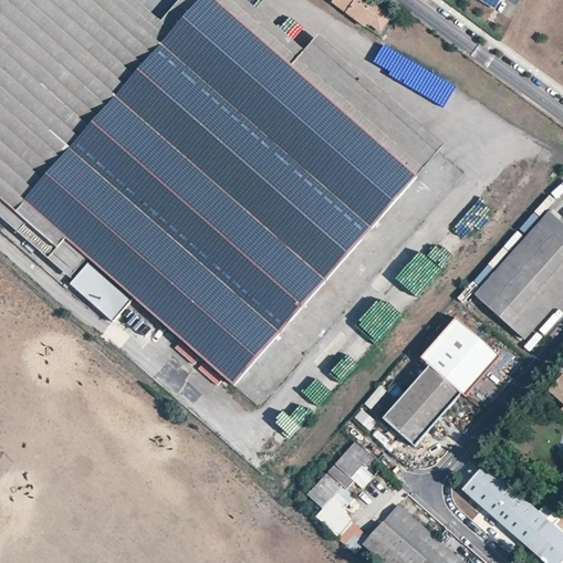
[(0,198),(24,220),(16,230),(47,258),(64,239),(85,257),(233,384),(416,176),(216,0),(197,0),(159,42),(111,0),(0,0),(0,198)]
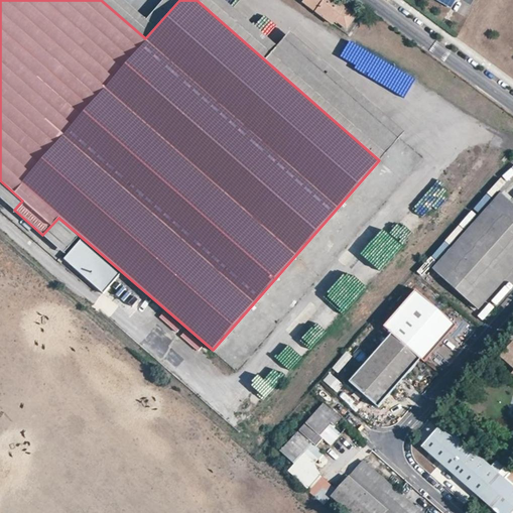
[(197,0),(379,160),(213,350),(240,374),(431,155),(288,30),(276,43),(225,0),(158,0),(143,18),(122,0),(101,0),(145,38),(179,0),(197,0)]
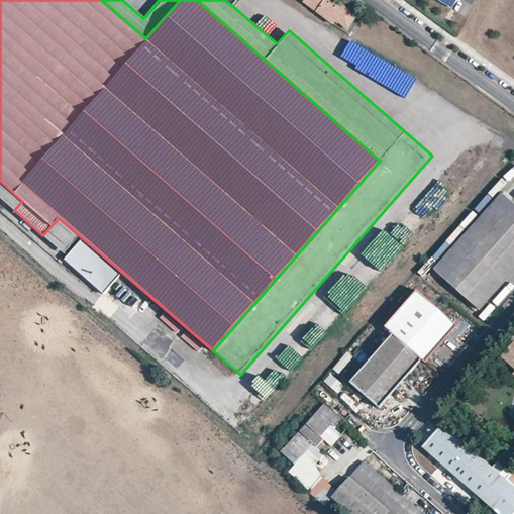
[(354,13),(335,0),(301,0),(330,22),(334,18),(344,26),(354,13)]
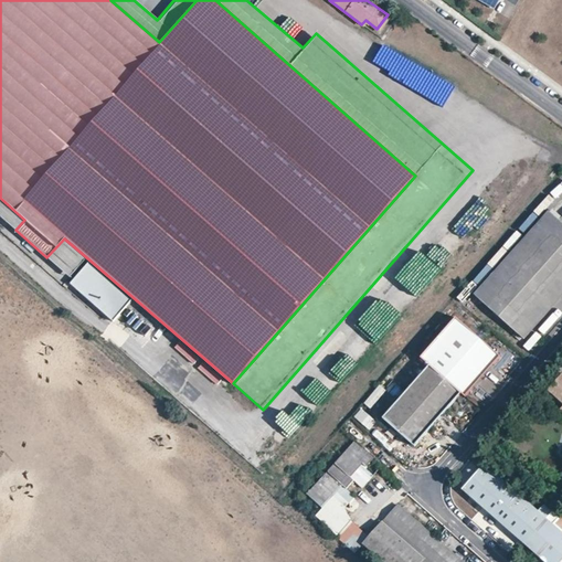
[(559,211),(561,205),(561,194),(552,205),(559,211)]
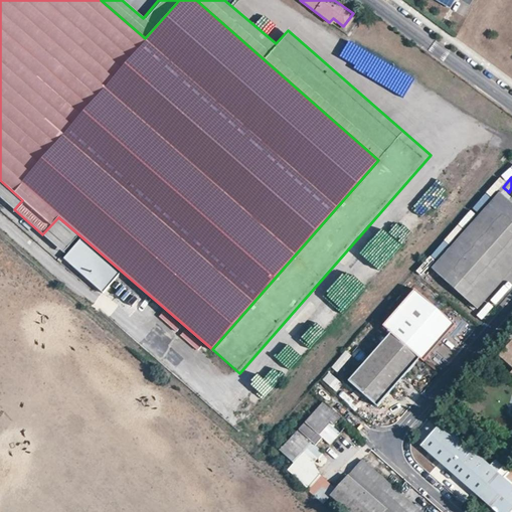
[(0,196),(14,209),(22,200),(0,180),(0,196)]
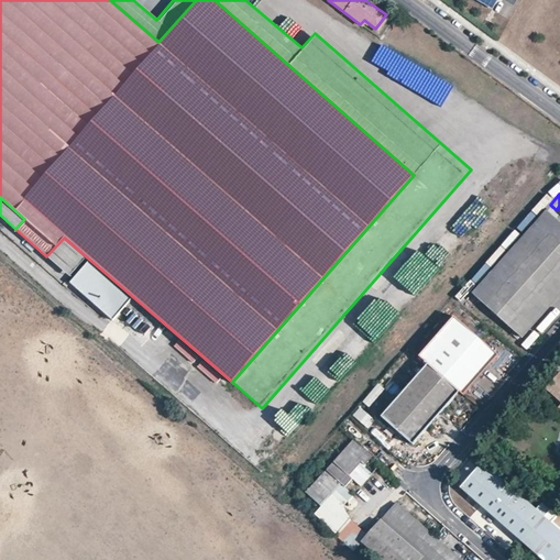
[(559,287),(559,222),(544,208),(471,293),(518,336),(559,287)]
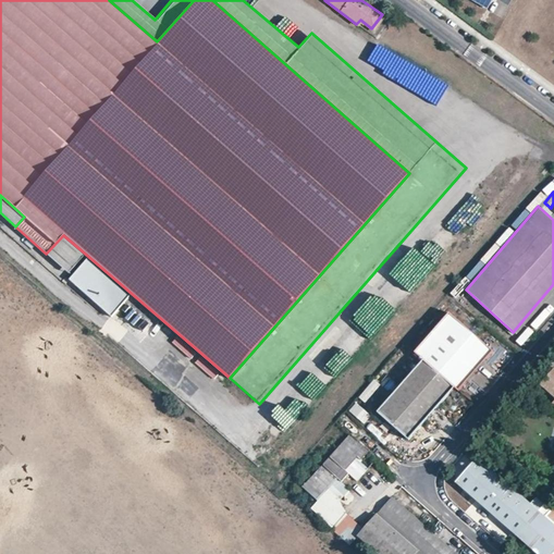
[(63,235),(46,254),(66,272),(84,253),(63,235)]
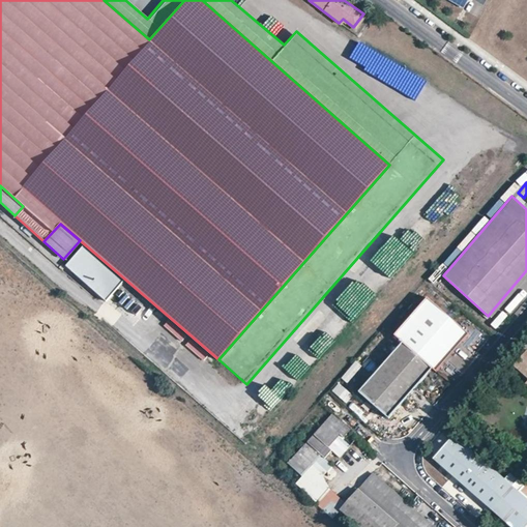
[(411,244),(417,231),(408,227),(401,240),(411,244)]
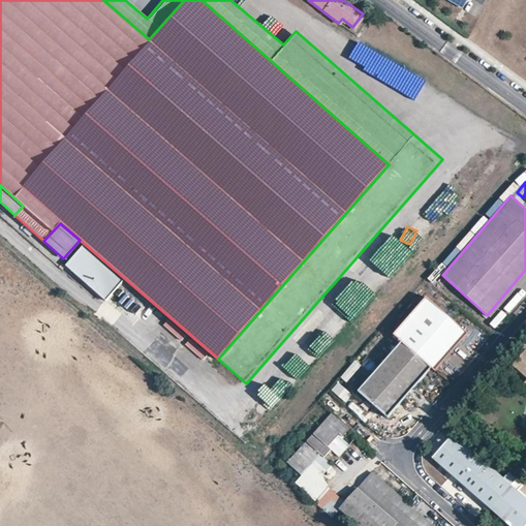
[(468,228),(455,243),(459,247),(472,234),(468,228)]
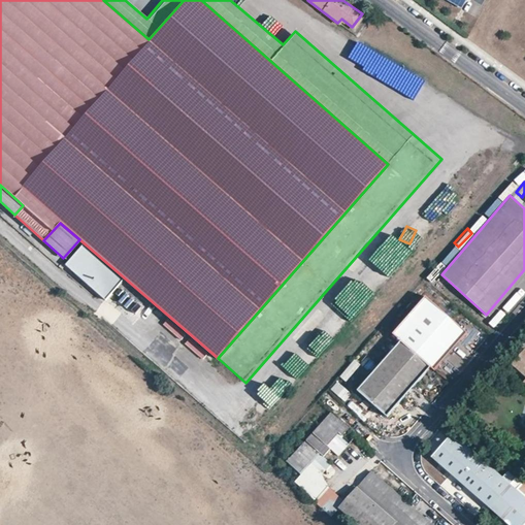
[(121,280),(80,245),(63,264),(103,299),(121,280)]
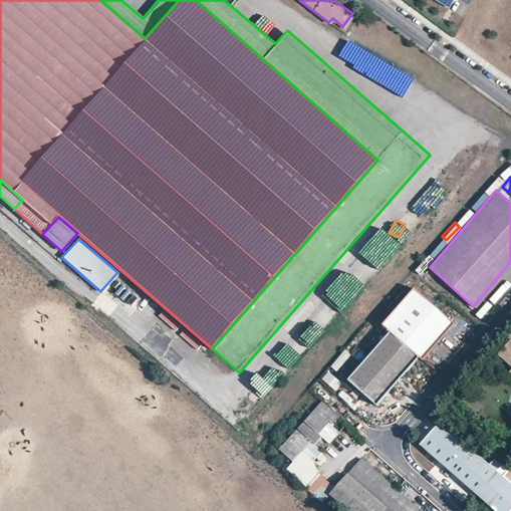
[(123,286),(118,293),(132,304),(138,297),(123,286)]
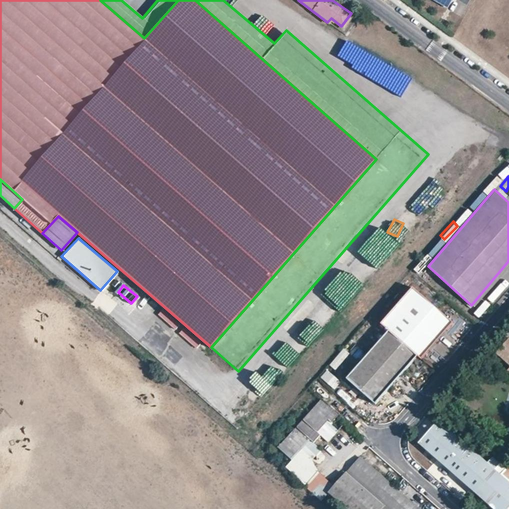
[(387,329),(416,354),(418,356),(450,320),(410,285),(378,321),(387,329)]
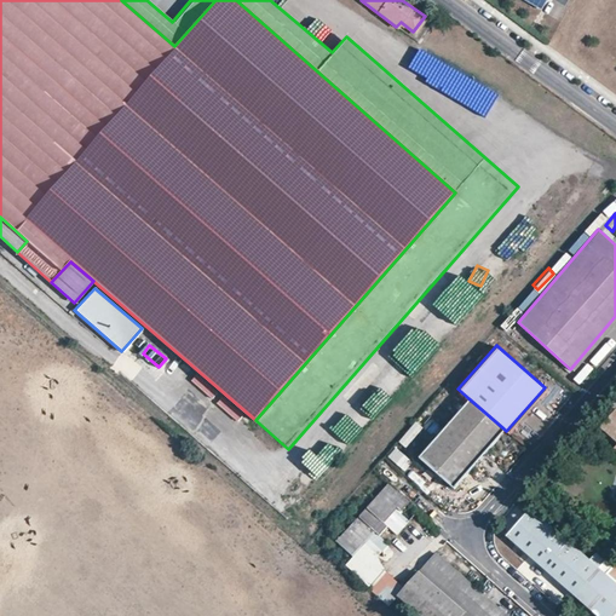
[(548,383),(554,374),(536,360),(530,368),(548,383)]
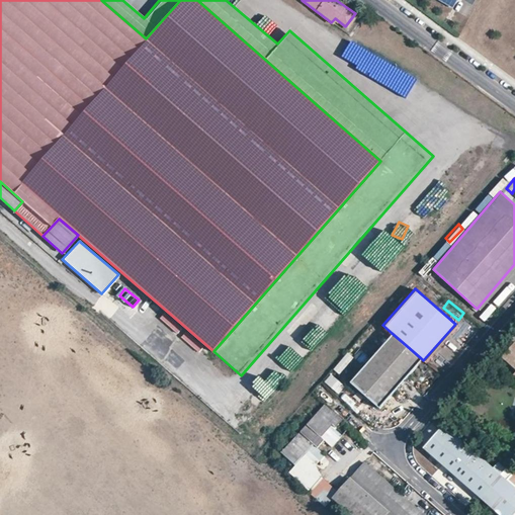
[(366,324),(352,340),(358,345),(372,329),(366,324)]
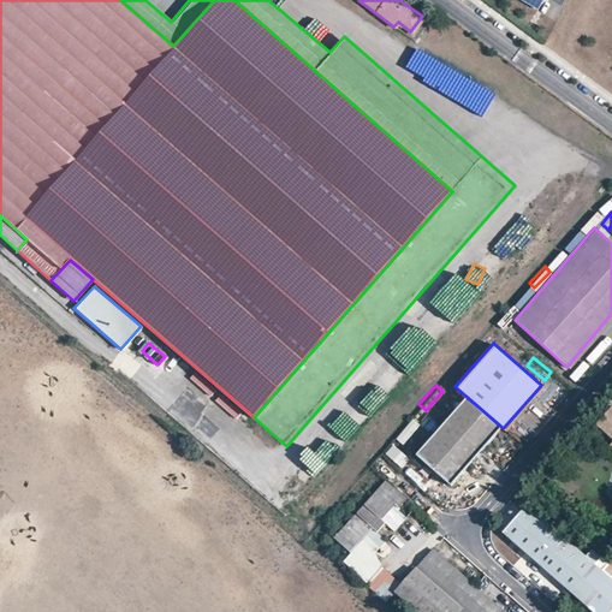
[(500,426),(465,396),(414,453),(449,483),(500,426)]
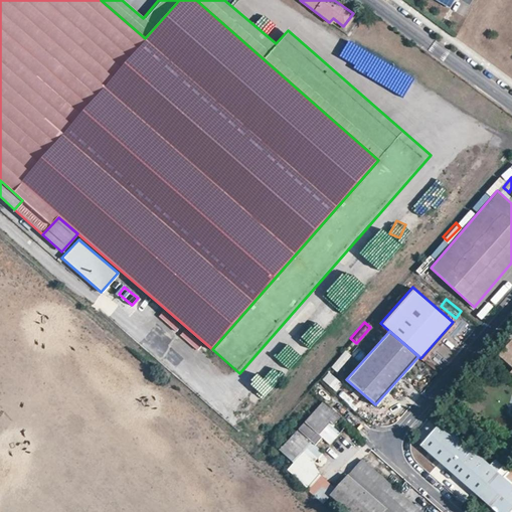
[(511,339),(510,338),(495,355),(510,367),(506,371),(511,375),(511,339)]
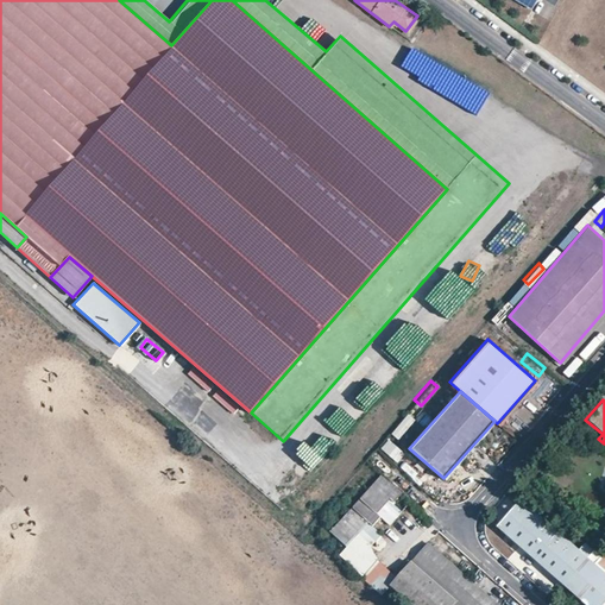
[(410,420),(403,414),(385,433),(392,439),(410,420)]
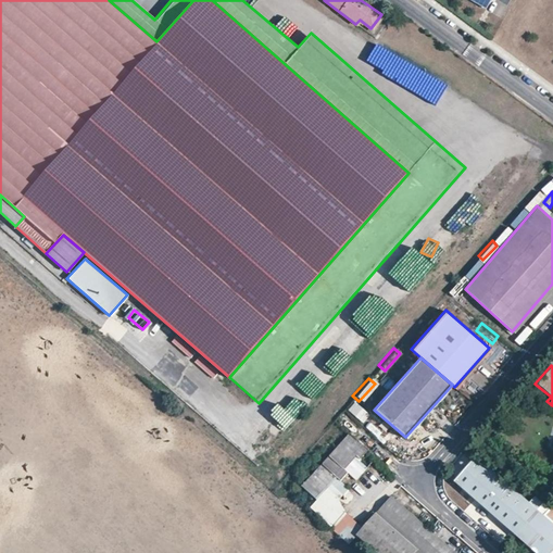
[(266,412),(281,427),(297,413),(281,398),(266,412)]
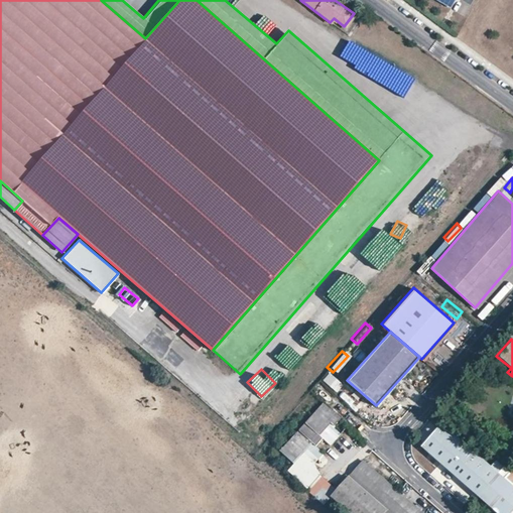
[(322,374),(315,380),(330,394),(337,387),(322,374)]
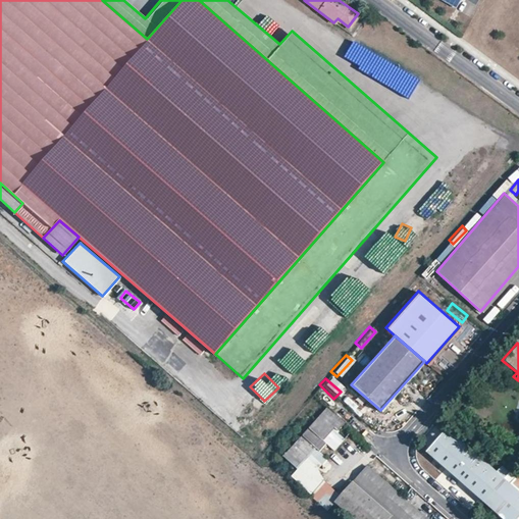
[(344,420),(325,404),(280,454),(295,467),(314,446),(318,449),(325,440),(323,438),(334,426),(338,427),(344,420)]
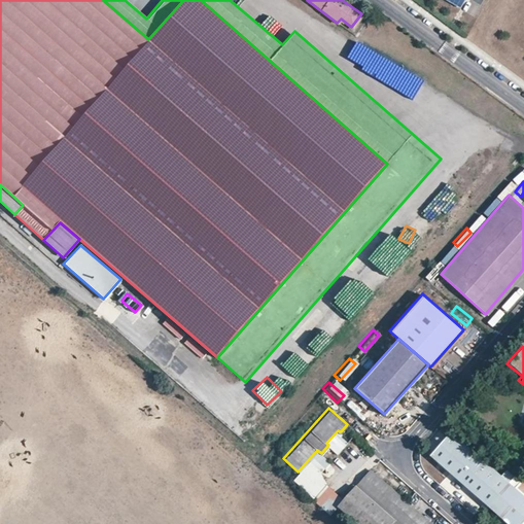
[(498,474),(449,430),(428,456),(507,523),(522,523),(523,522),(523,479),(522,477),(514,486),(507,481),(498,474)]
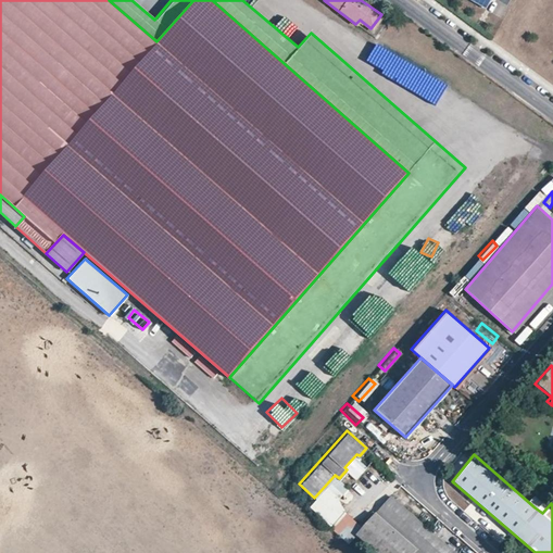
[(532,493),(526,500),(535,507),(541,501),(532,493)]
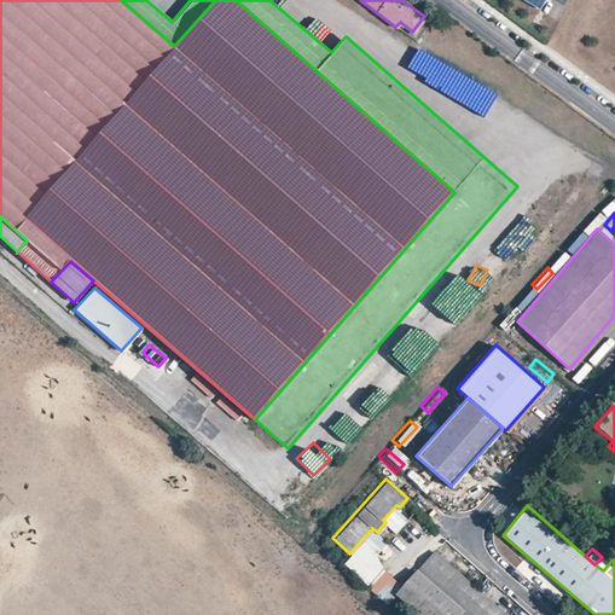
[(508,614),(433,550),(394,595),(417,614),(508,614)]
